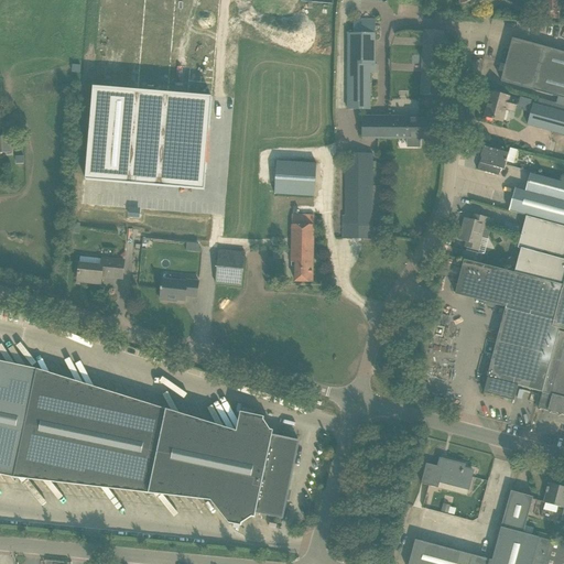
[(101,0),(86,177),(205,187),(220,0),(101,0)]
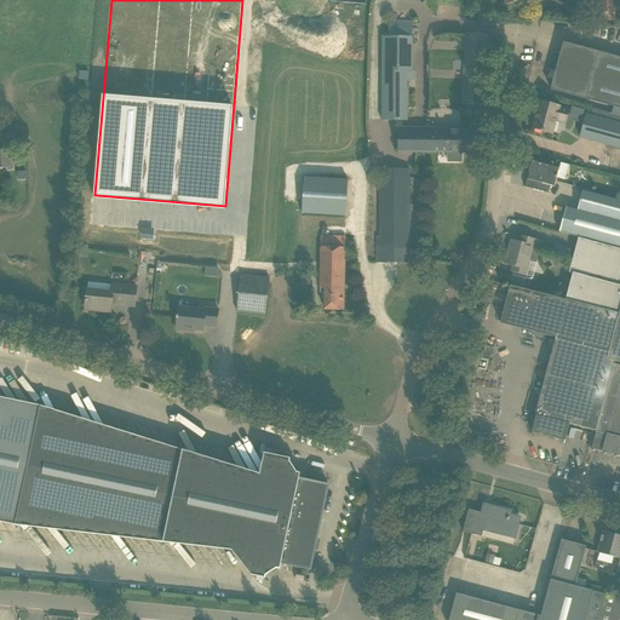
[(615,13),(615,0),(597,0),(597,12),(615,13)]
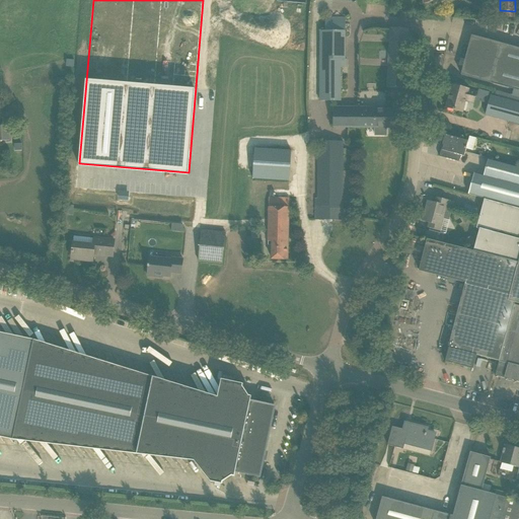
[(325,31),(318,31),(319,100),(342,101),(341,67),(341,59),(346,59),(345,17),(326,18),(325,31)]
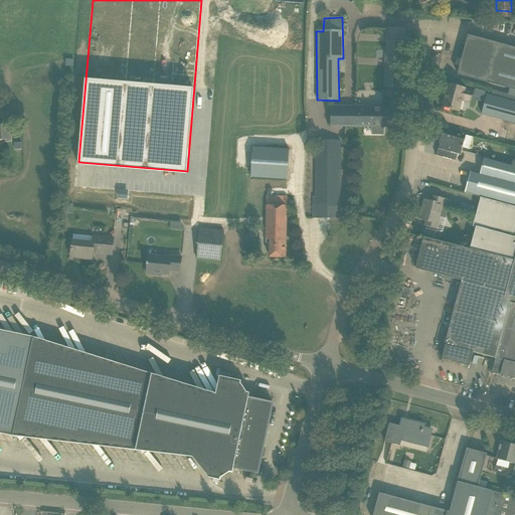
[(404,28),(394,28),(387,27),(385,87),(392,88),(401,88),(404,28)]
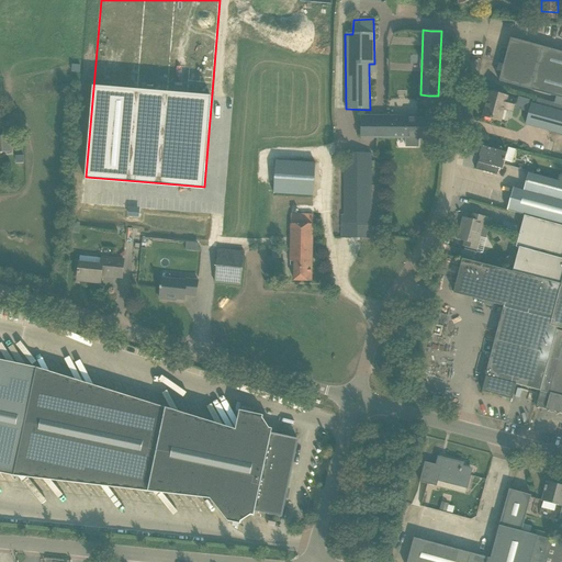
[(561,52),(510,38),(499,81),(561,98),(561,52)]
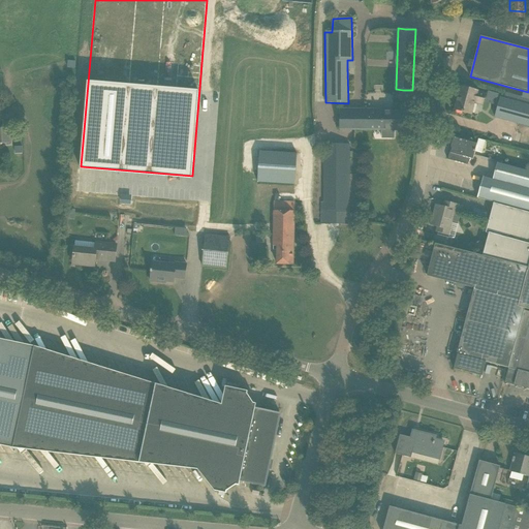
[(455,110),(464,113),(472,115),(475,103),(483,105),(486,95),(477,93),(478,91),(471,89),(461,87),(455,110)]
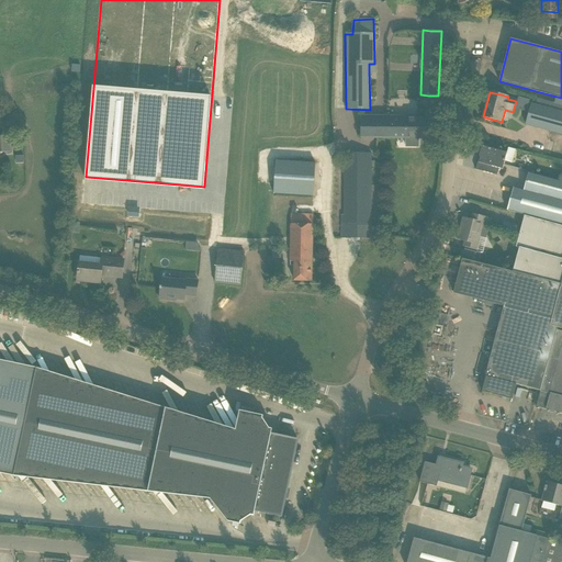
[(561,111),(532,103),(527,125),(561,134),(561,111)]
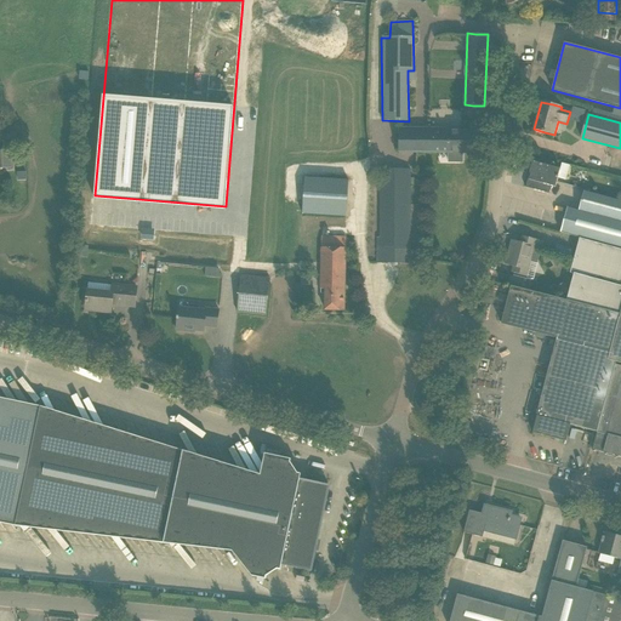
[(399,127),(399,131),(399,153),(471,153),(471,131),(433,131),(433,127),(399,127)]
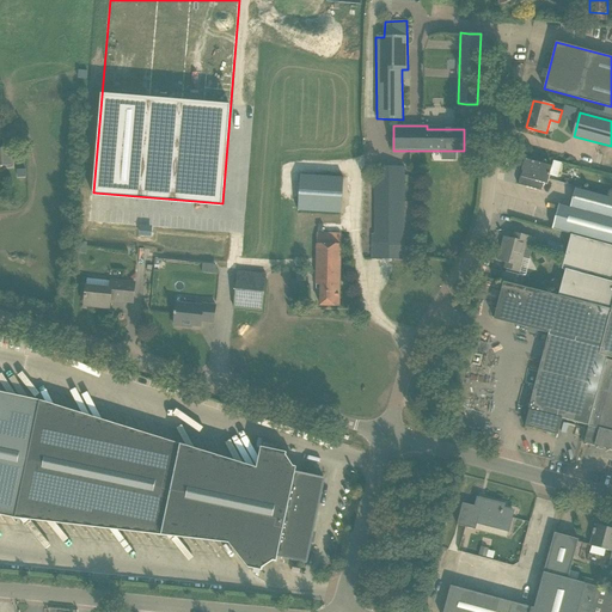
[(0,166),(13,166),(12,148),(0,148),(0,166)]
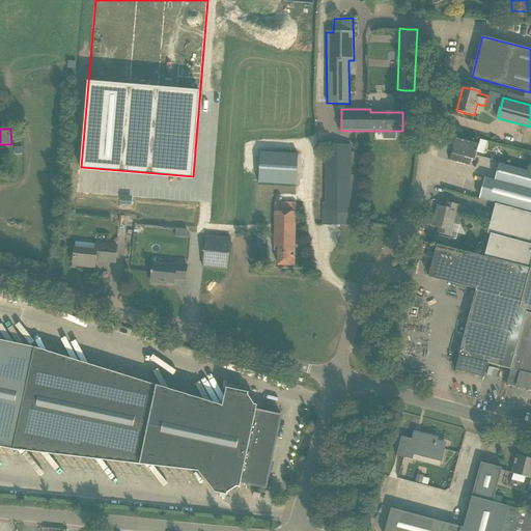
[(449,160),(469,166),(472,160),(475,160),(477,152),(483,154),(486,141),(480,139),(479,144),(455,138),(452,148),(453,148),(450,160),(449,160)]
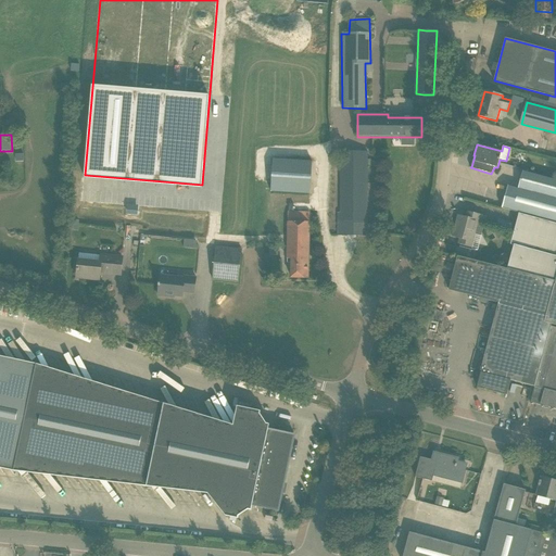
[(337,236),(367,236),(367,151),(340,151),(340,213),(337,213),(337,236)]
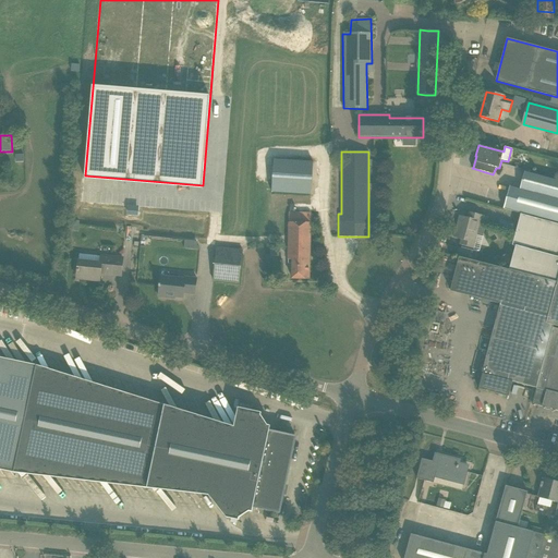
[(271,193),(311,195),(313,162),(273,160),(271,193)]
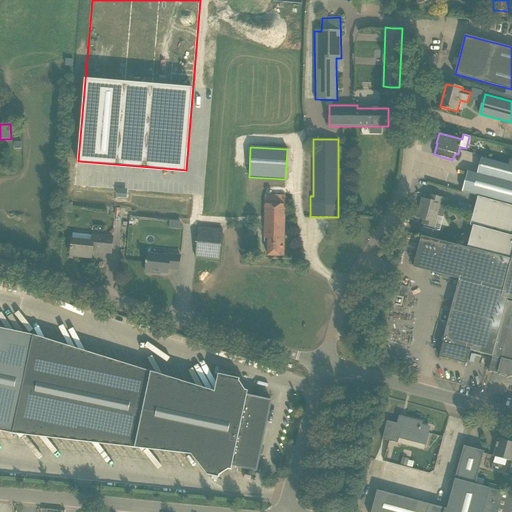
[(468,172),(462,192),(478,197),(511,205),(511,165),(482,157),(477,174),(468,172)]
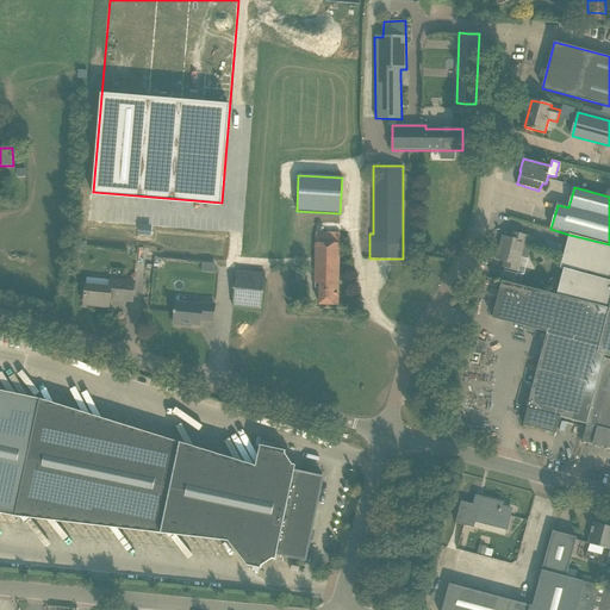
[(503,236),(496,260),(504,262),(503,267),(514,271),(516,261),(520,262),(521,257),(528,259),(533,240),(534,237),(527,236),(512,231),(510,238),(503,236)]
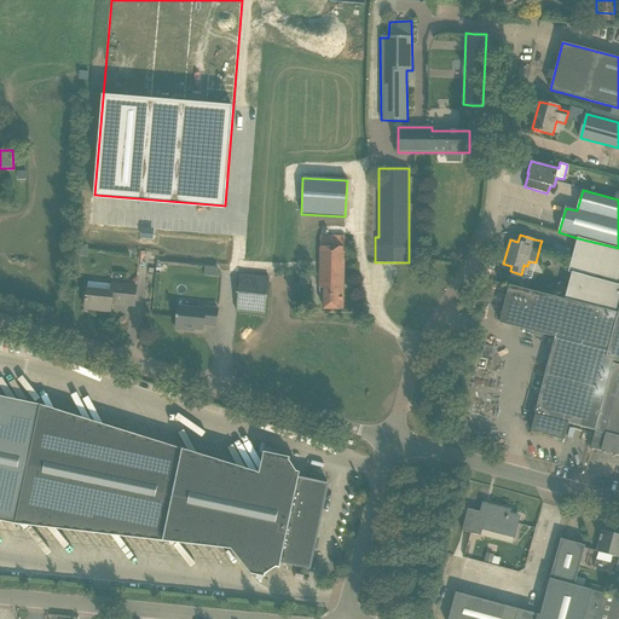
[(345,237),(333,237),(320,236),(319,287),(324,287),(324,310),(343,310),(345,237)]
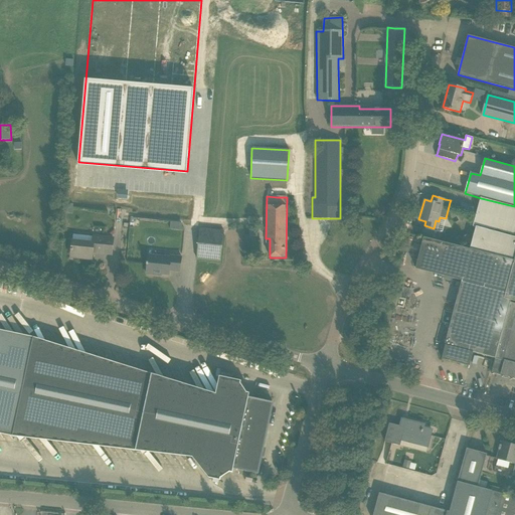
[(514,206),(481,198),(473,226),(478,228),(476,232),(471,235),(474,240),(473,245),(472,248),(506,258),(514,259),(514,206)]
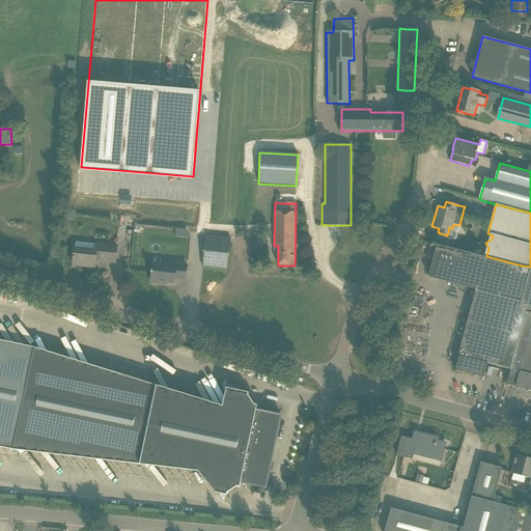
[(67,211),(66,220),(75,220),(76,211),(67,211)]
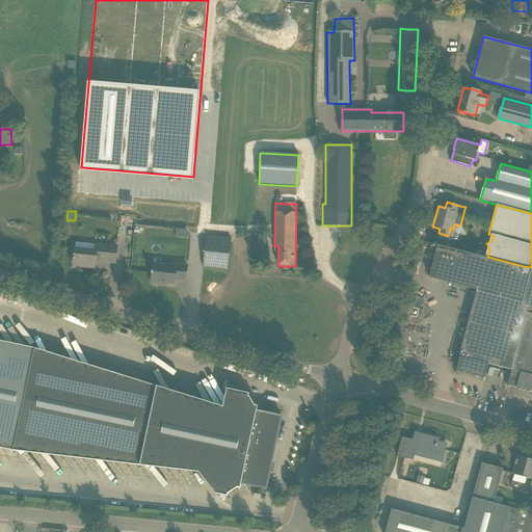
[(203,267),(228,270),(232,239),(207,236),(203,267)]
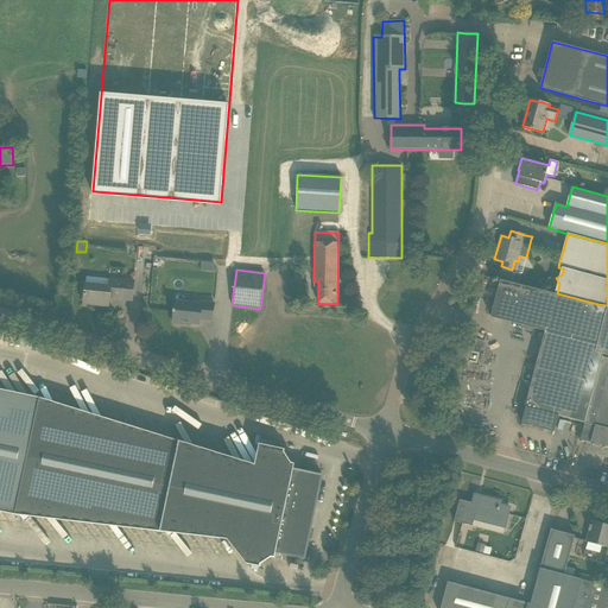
[(109,298),(132,301),(134,280),(109,277),(109,279),(87,277),(86,283),(86,291),(84,303),(97,304),(97,305),(108,306),(109,298)]
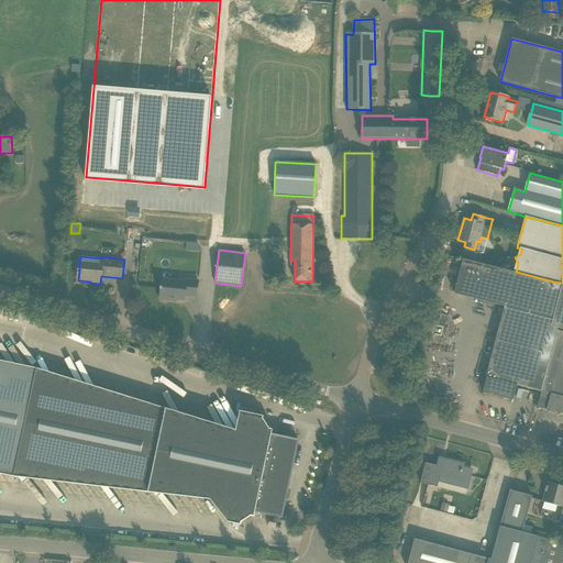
[(562,283),(553,282),(516,272),(463,257),(454,294),(505,306),(486,377),(487,377),(483,393),(512,400),(516,385),(539,392),(541,392),(558,330),(559,328),(560,323),(554,322),(562,287),(562,283)]
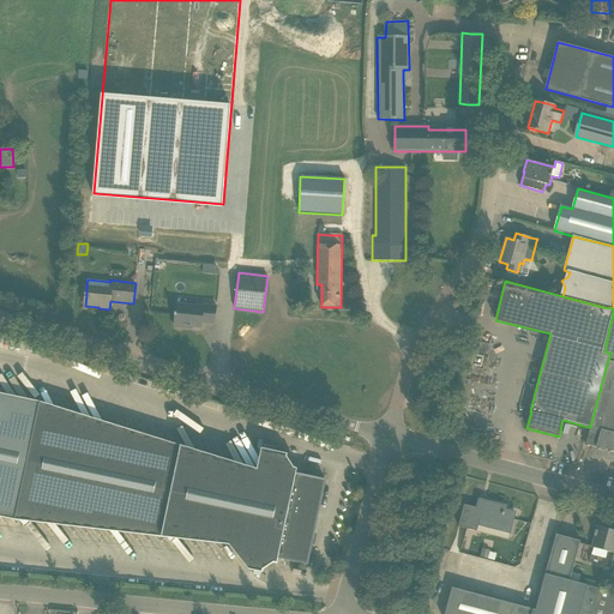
[(559,283),(551,287),(554,294),(563,289),(559,283)]
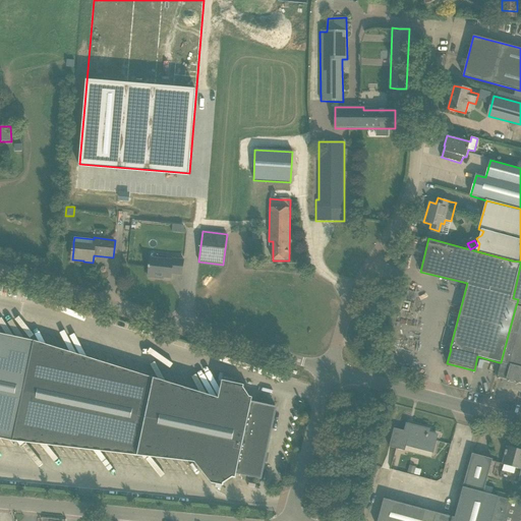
[(149,268),(148,277),(157,278),(158,276),(171,278),(172,273),(182,274),(183,261),(173,258),(172,261),(150,258),(149,266),(149,268)]
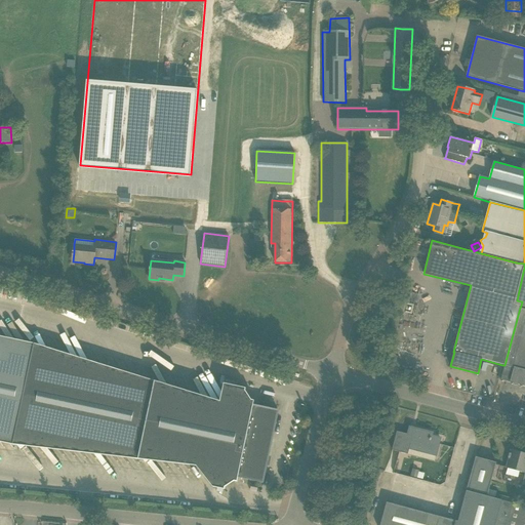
[(505,365),(500,379),(500,380),(501,381),(503,380),(510,382),(512,385),(514,384),(519,386),(521,388),(523,386),(524,387),(524,309),(520,308),(505,365)]
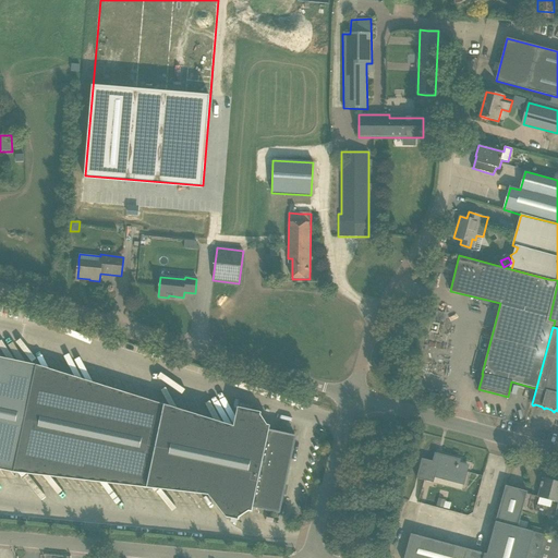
[(233,427),(36,365),(0,358),(0,469),(13,473),(207,495),(227,518),(238,519),(253,510),(253,507),(280,512),(296,437),(275,433),(274,435),(269,434),(270,429),(262,412),(239,408),(233,427)]
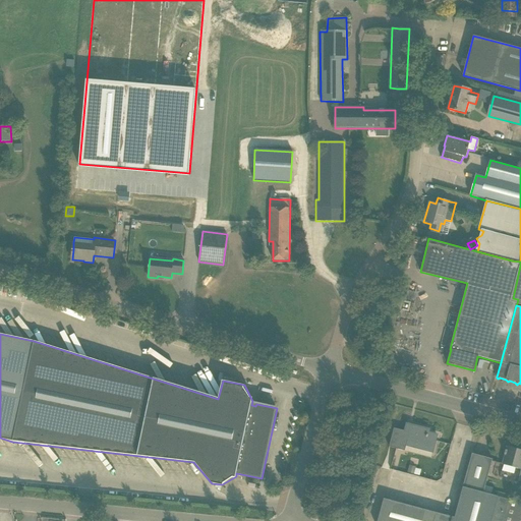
[(389,447),(404,451),(406,442),(433,449),(437,435),(428,432),(428,429),(413,425),(412,427),(407,426),(407,424),(405,430),(394,427),(389,447)]
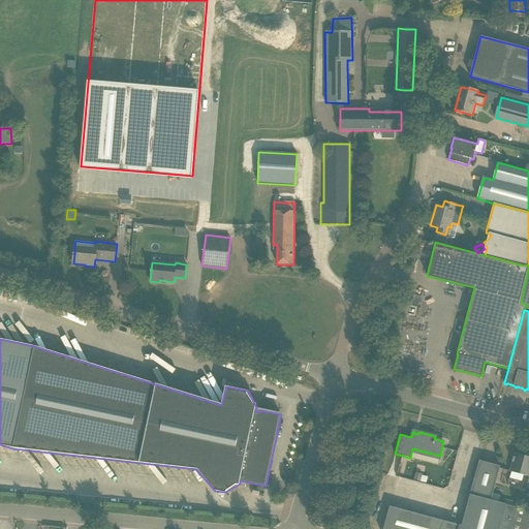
[(528,459),(525,459),(526,457),(515,454),(514,457),(512,457),(511,461),(512,461),(510,471),(511,472),(510,477),(522,479),(524,475),(528,476),(528,477),(526,488),(528,488),(528,459)]
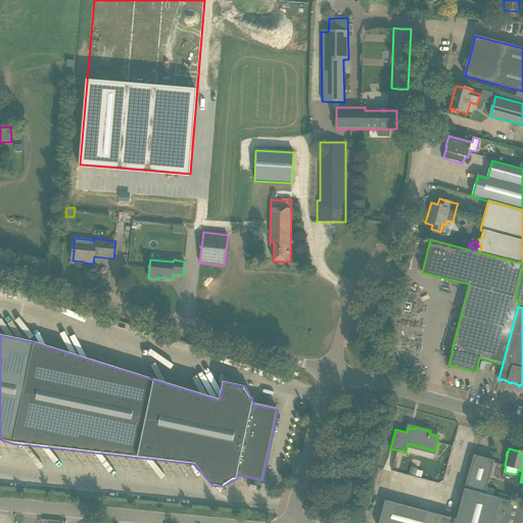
[(465,489),(485,494),(494,462),(474,456),(471,467),(465,489)]
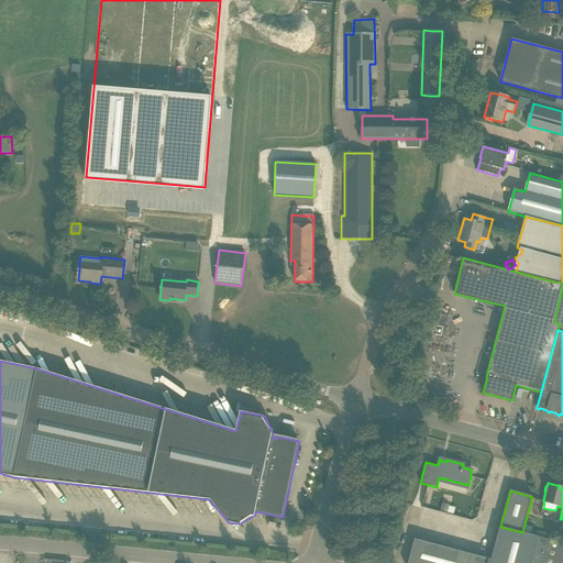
[(442,503),(440,510),(448,512),(450,505),(442,503)]
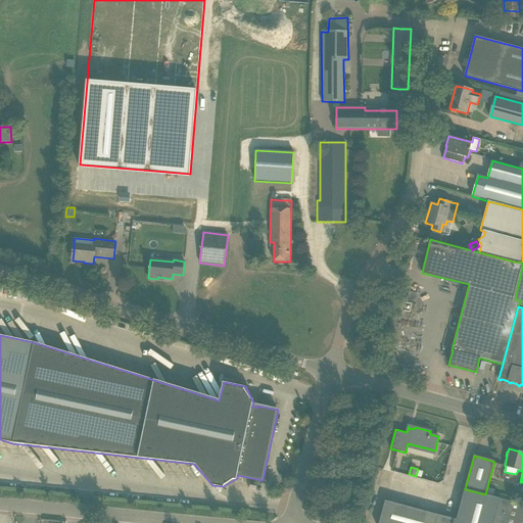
[(457,520),(456,522),(493,522),(501,498),(485,495),(485,494),(465,489),(458,520),(457,520)]
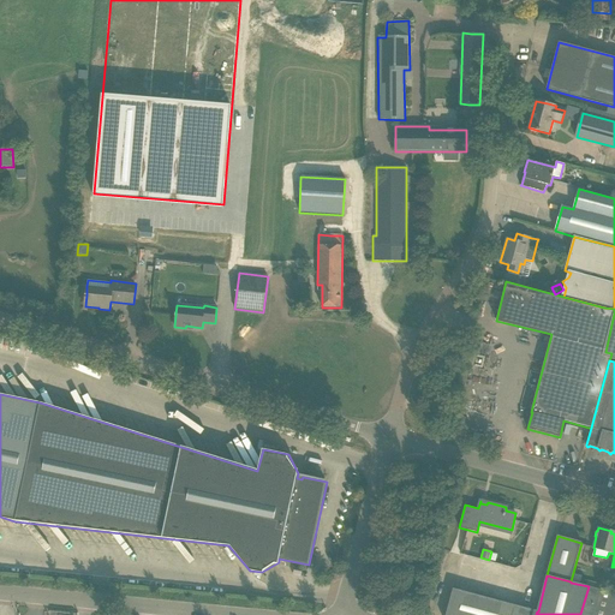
[(614,587),(593,583),(592,587),(614,593),(614,587)]
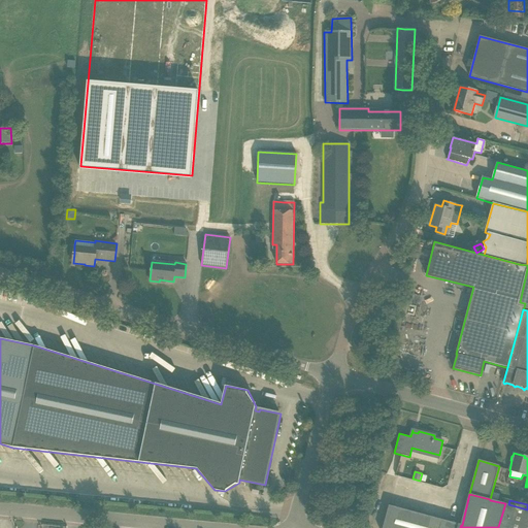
[(527,527),(527,509),(508,504),(505,503),(498,527),(527,527)]
